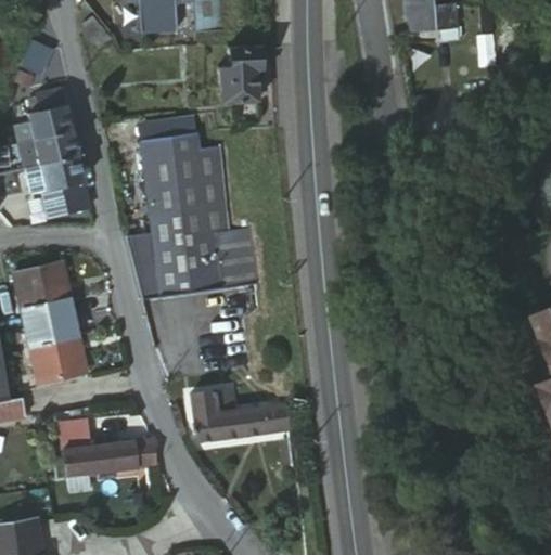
[(119,0),(120,4),(139,3),(140,36),(177,34),(174,0),(119,0)]
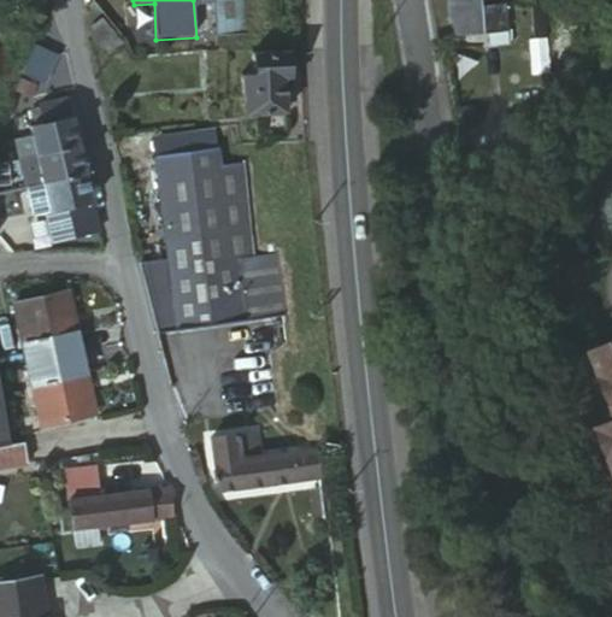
[(482,6),(448,10),(457,37),(490,33),(506,31),(504,5),(482,6)]
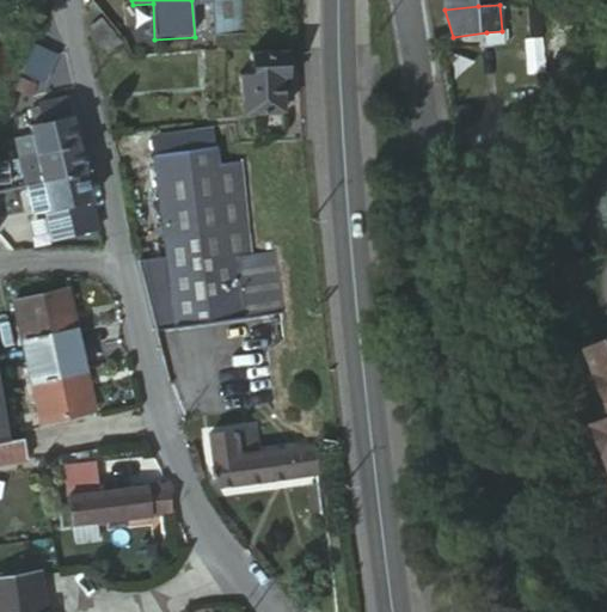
[(120,43),(100,19),(89,31),(108,54),(120,43)]
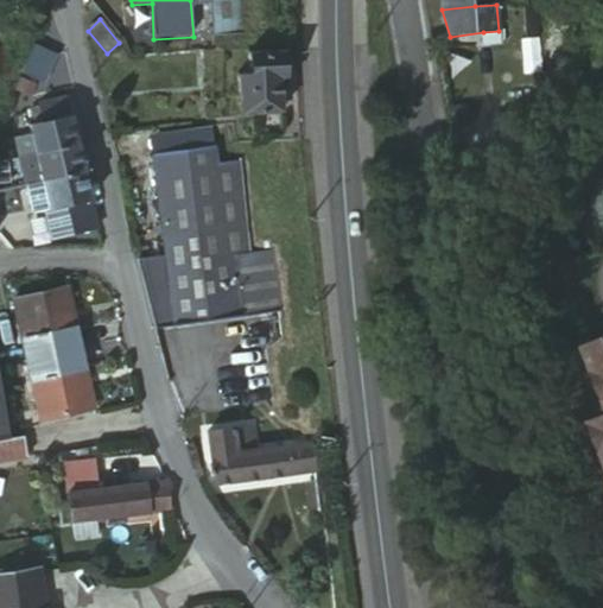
[(499,31),(483,32),(484,43),(500,42),(499,31)]
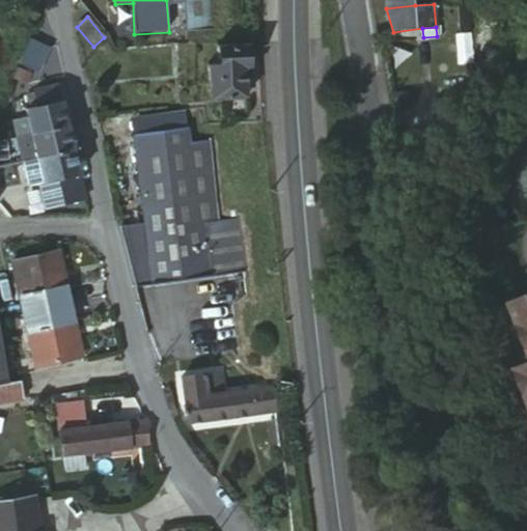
[(43,71),(47,45),(35,43),(30,68),(43,71)]
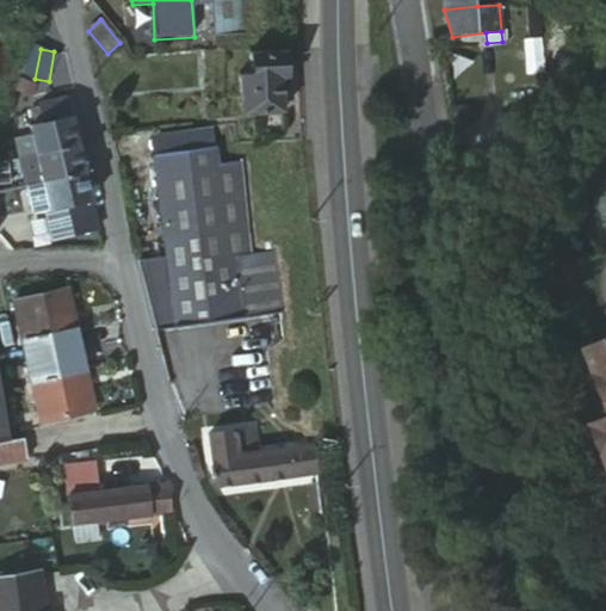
[(280,49),(247,51),(249,73),(235,74),(239,111),(279,110),(278,74),(283,74),(280,49)]
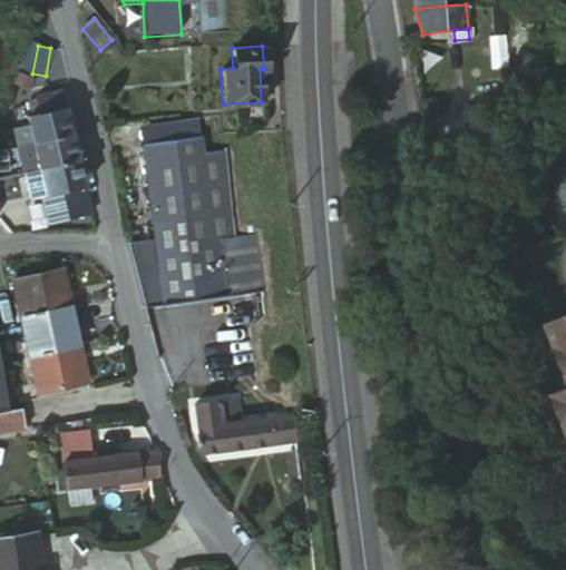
[(35,101),(37,116),(64,109),(60,94),(33,99),(35,101)]
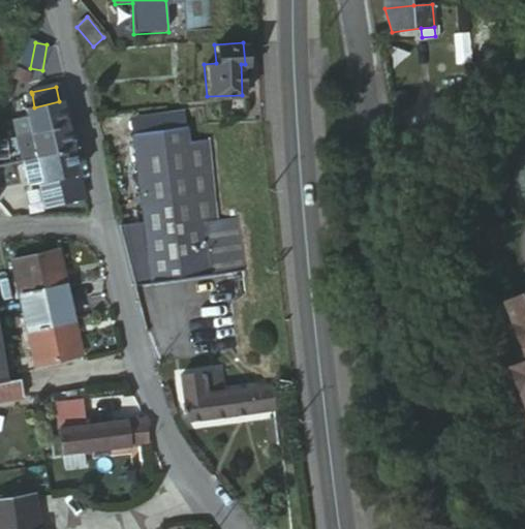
[(26,95),(29,110),(34,107),(32,94),(26,95)]
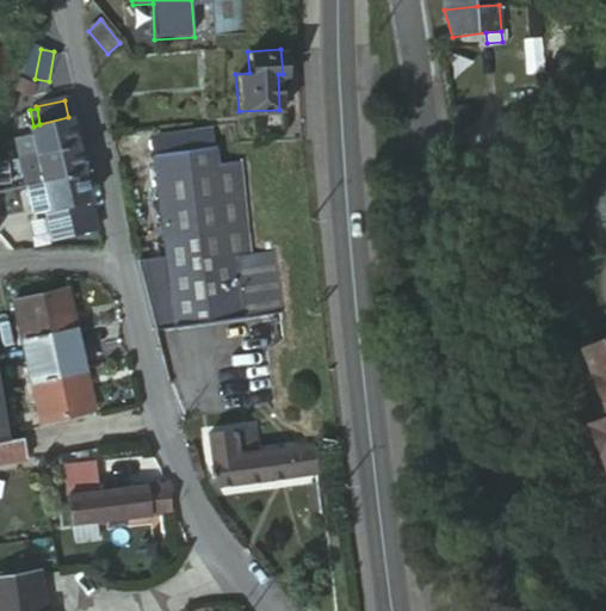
[(33,127),(26,128),(29,137),(35,155),(78,144),(70,117),(68,117),(39,124),(33,127)]
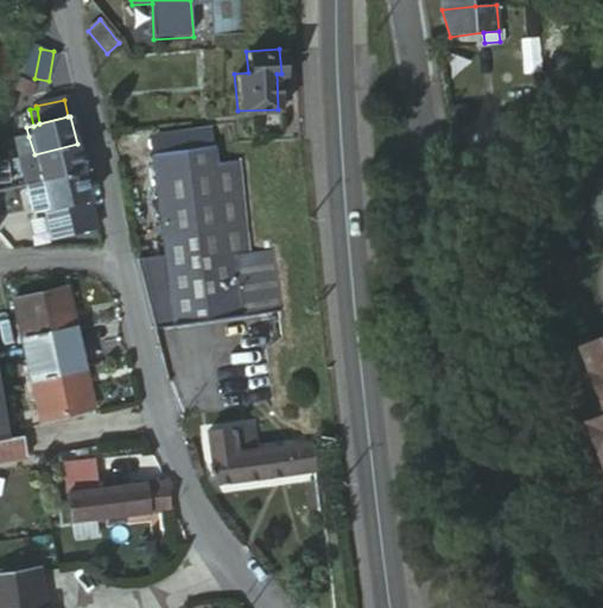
[(151,137),(153,154),(215,145),(213,127),(151,137)]
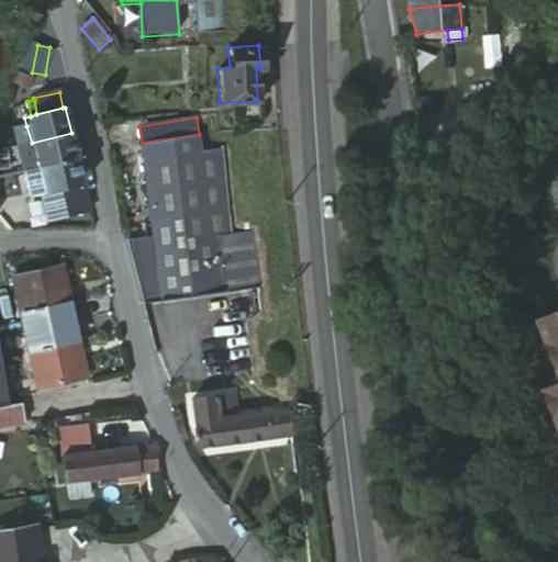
[(13,130),(18,146),(32,143),(26,126),(13,130)]
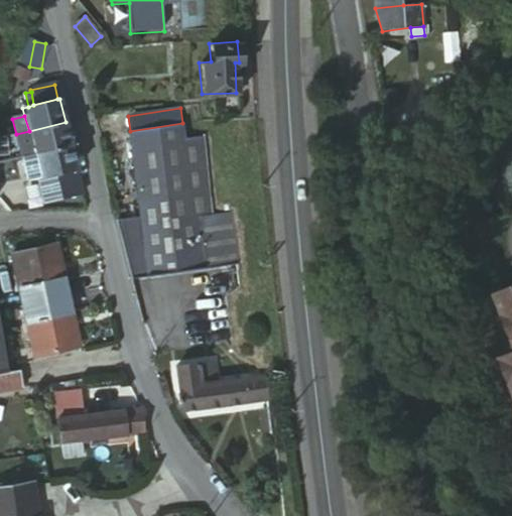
[(66,122),(29,131),(34,154),(71,145),(66,122)]
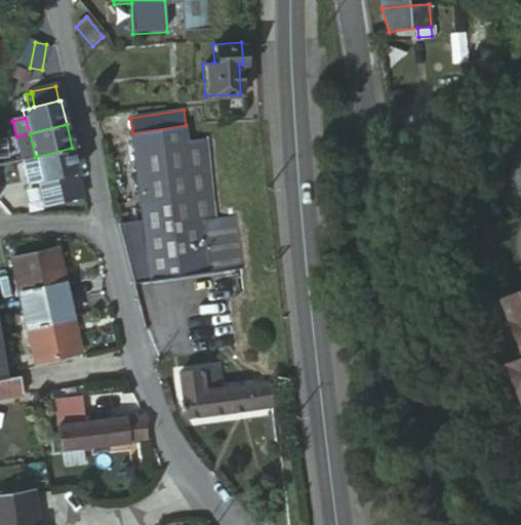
[(122,224),(136,284),(245,268),(237,214),(218,217),(207,137),(189,140),(186,125),(132,133),(146,219),(122,224)]
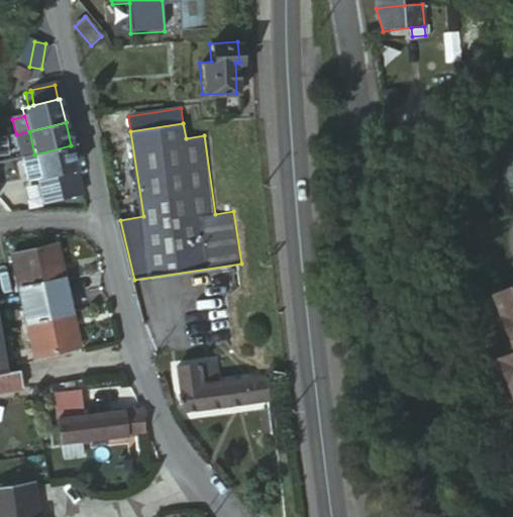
[(29,131),(16,134),(22,158),(34,154),(29,131)]
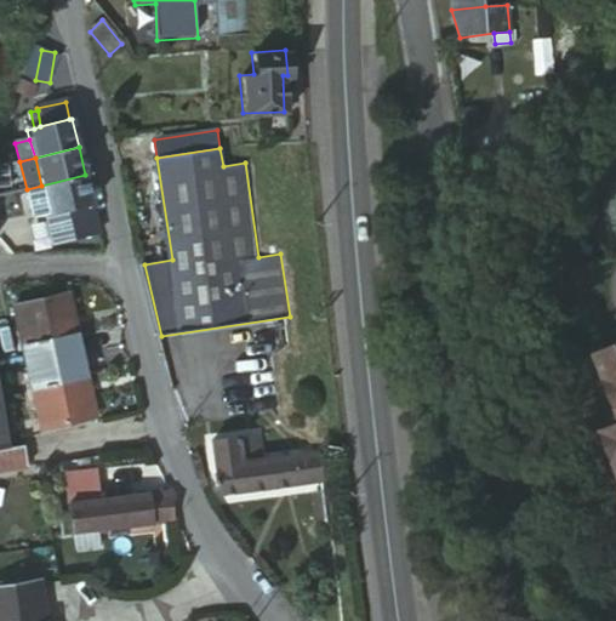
[(101,234),(85,175),(41,186),(27,189),(33,218),(69,210),(77,240),(101,234)]
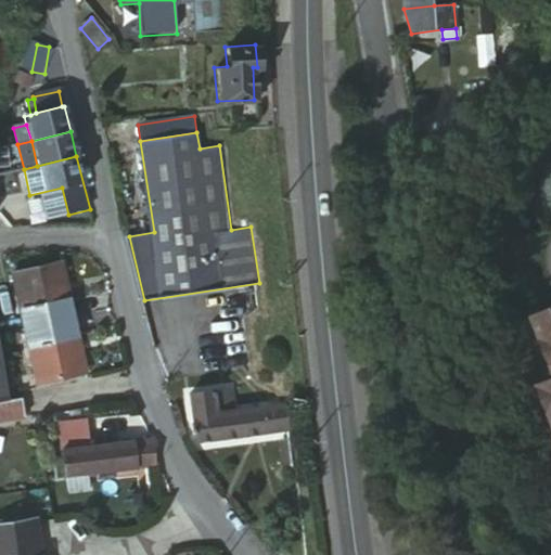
[(24,326),(73,315),(61,260),(12,271),(24,326)]
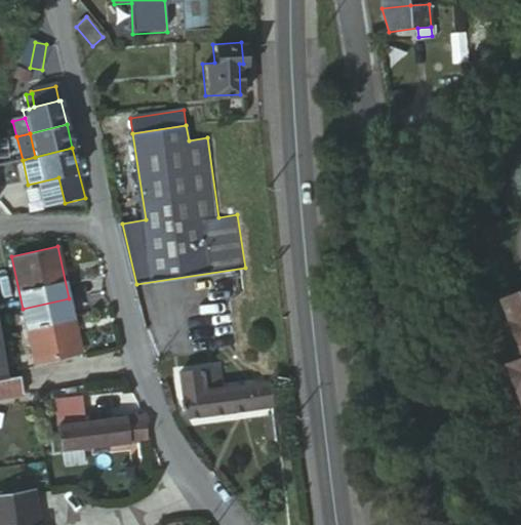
[(520,289),(510,293),(520,323),(520,289)]
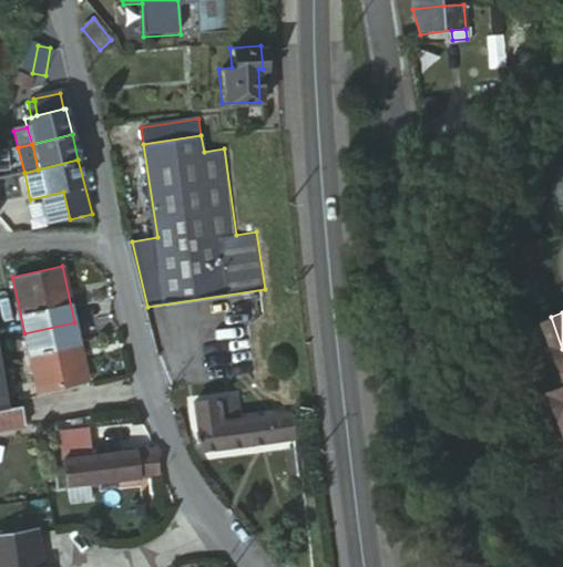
[(88,380),(74,322),(24,333),(26,334),(38,390),(88,380)]
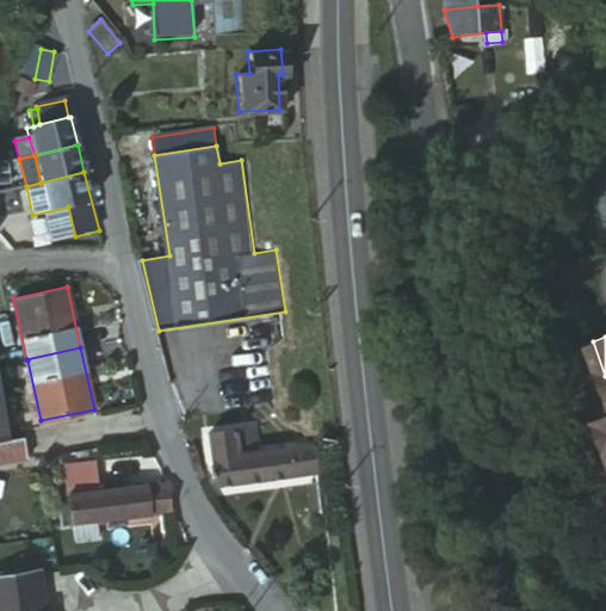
[(0,444),(11,443),(8,431),(0,384),(0,444)]
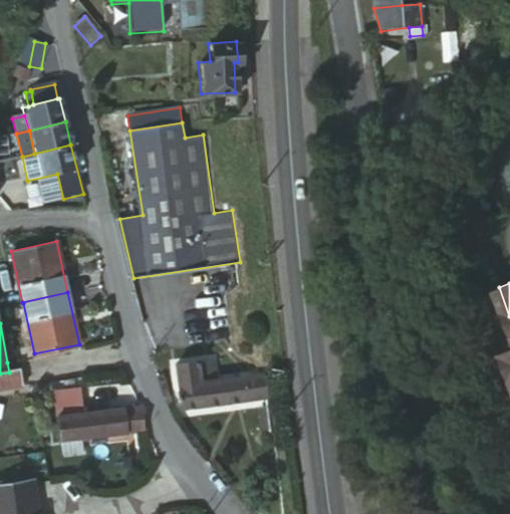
[(199,382),(217,379),(215,360),(197,362),(199,382)]
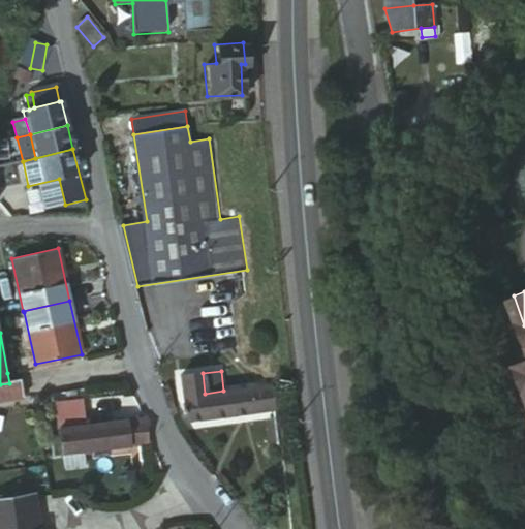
[(180,376),(182,396),(205,394),(203,373),(180,376)]
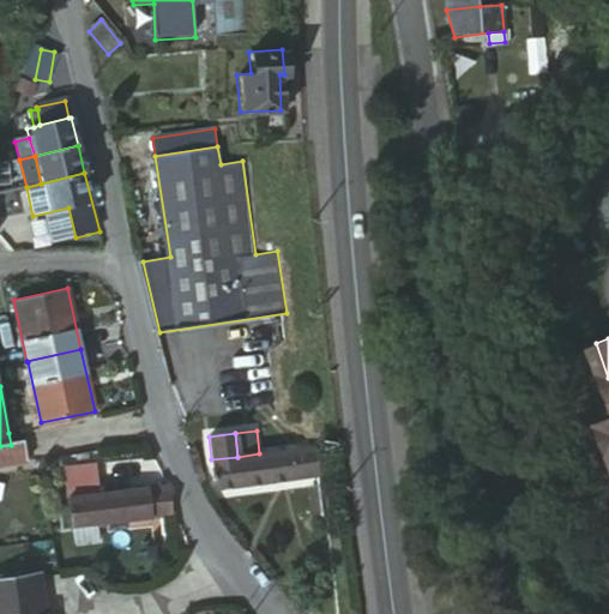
[(25,443),(11,445),(0,446),(0,464),(26,461),(25,443)]
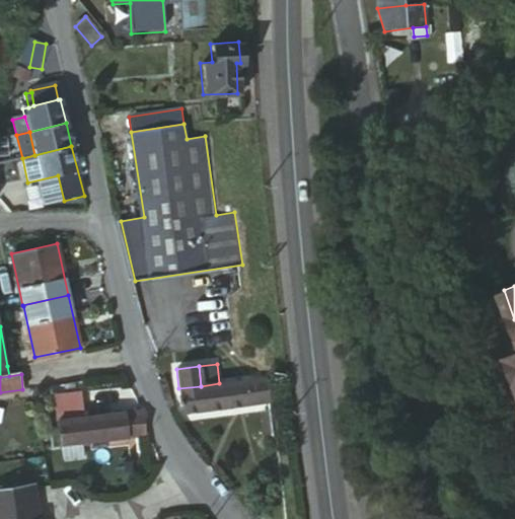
[(219,383),(221,408),(270,402),(267,377),(219,383)]
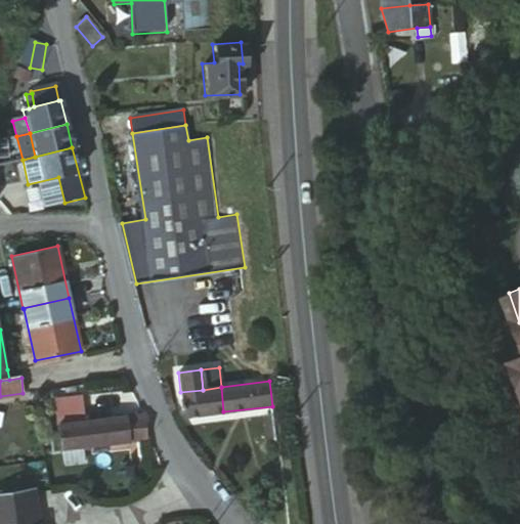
[(183,417),(223,411),(221,387),(203,390),(180,392),(183,417)]
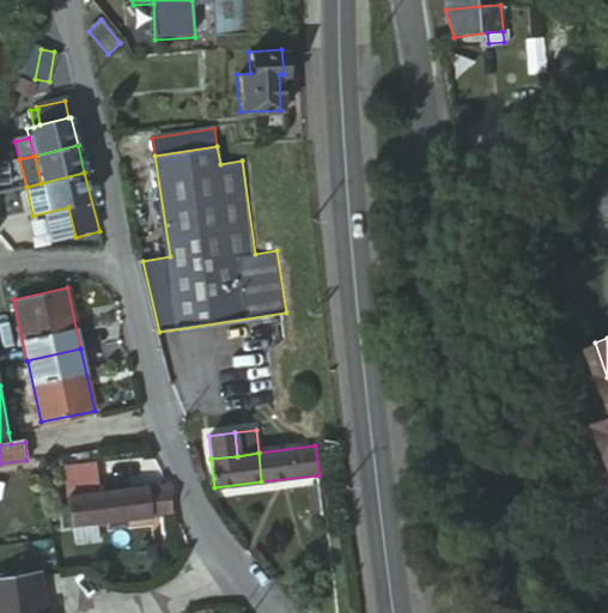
[(64,471),(67,497),(101,493),(98,466),(64,471)]
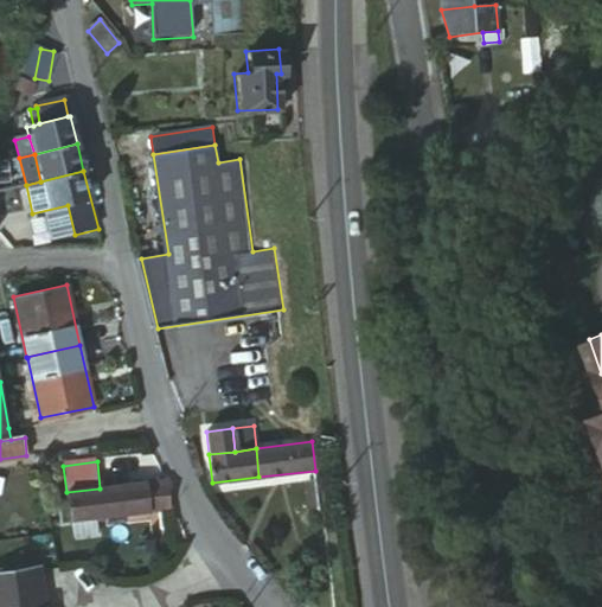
[(170,508),(167,481),(166,481),(146,484),(149,511),(170,508)]
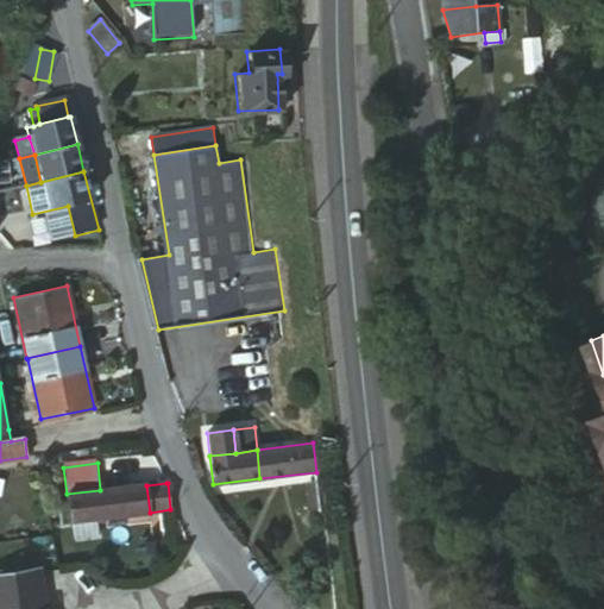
[(105,518),(150,513),(146,485),(102,490),(105,518)]
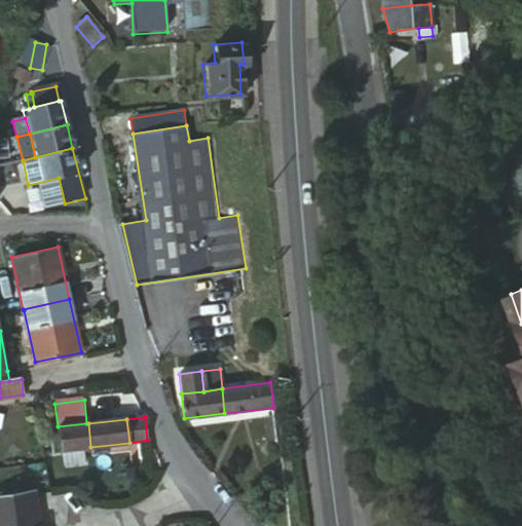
[(60,451),(90,447),(88,423),(86,423),(58,426),(60,451)]
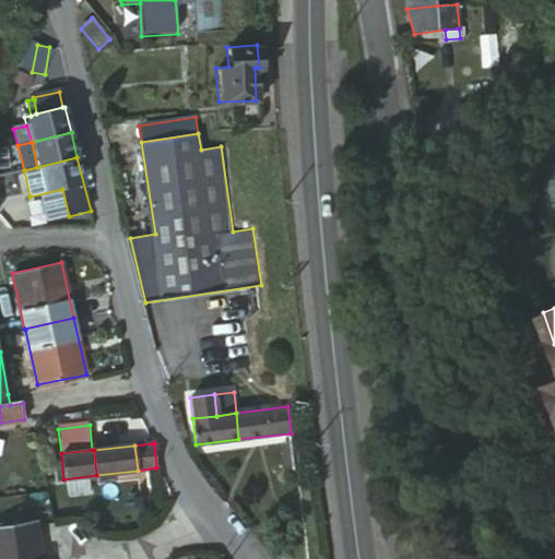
[(0,558),(40,558),(36,523),(0,527),(0,558)]
